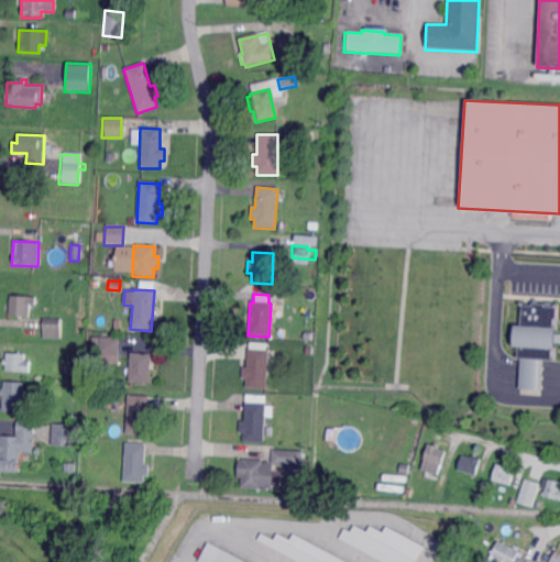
[(28,317),(8,316),(10,295),(30,297),(28,317)]
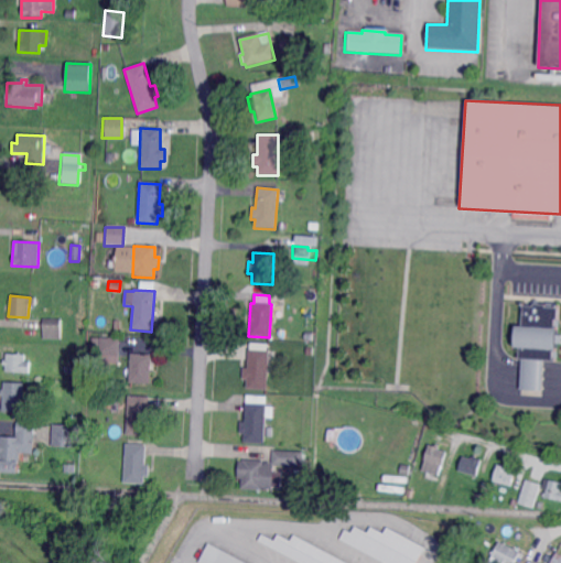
[(542,306),(552,306),(552,304),(556,304),(554,320),(556,320),(556,326),(553,326),(553,329),(553,334),(558,335),(557,343),(552,343),(552,349),(552,350),(553,350),(553,358),(551,358),(551,360),(539,360),(518,359),(515,358),(516,347),(511,346),(513,325),(518,326),(519,305),(518,305),(518,302),(520,303),(520,305),(530,305),(530,303),(542,304),(542,306)]
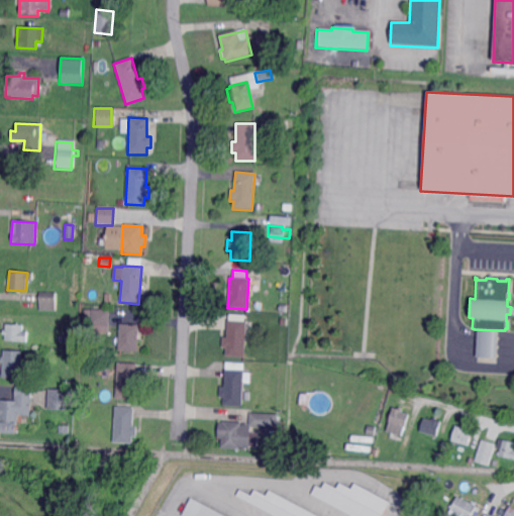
[(54,311),(38,311),(38,294),(55,294),(54,311)]
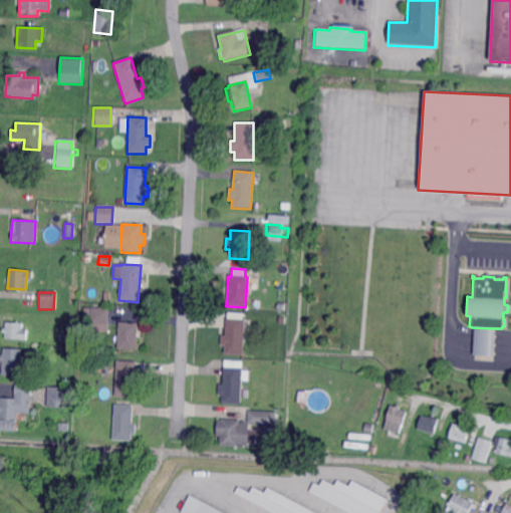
[(105,331),(87,331),(88,309),(106,309),(105,331)]
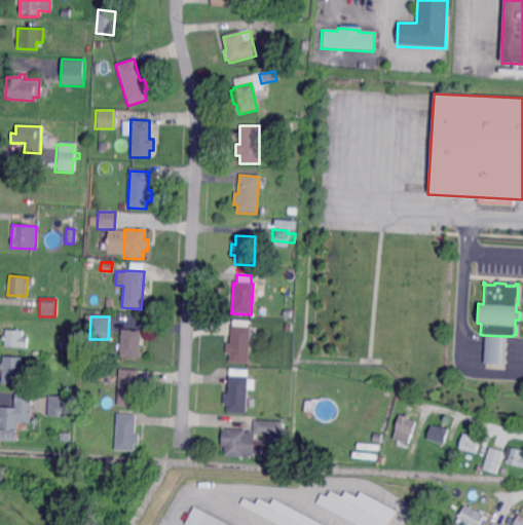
[(248,364),(229,363),(229,354),(225,353),(226,344),(230,344),(230,326),(250,327),(248,364)]
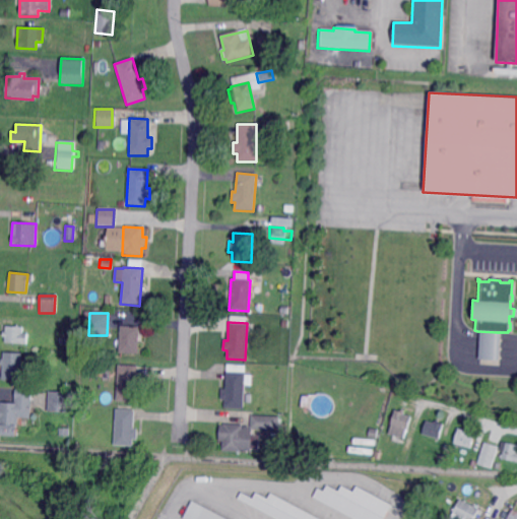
[(137,353),(118,353),(119,326),(138,327),(137,353)]
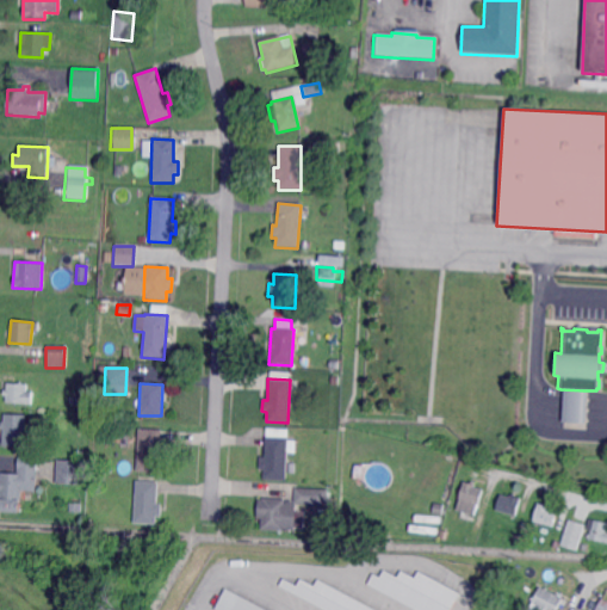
[(30,404),(5,402),(6,384),(25,384),(25,392),(31,392),(30,404)]
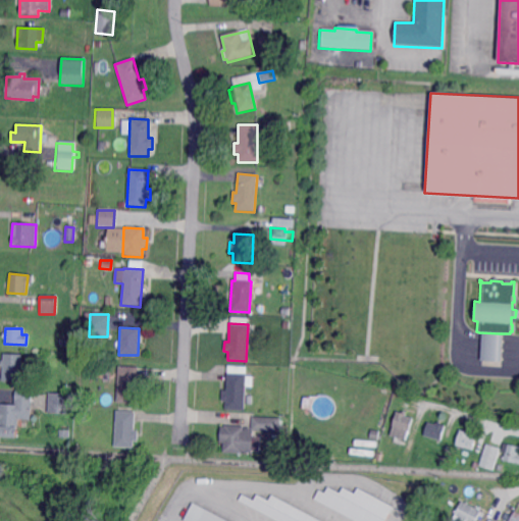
[(499,333),(479,332),(479,336),(478,344),(478,353),(478,360),(498,361),(498,354),(499,346),(499,337),(499,333)]
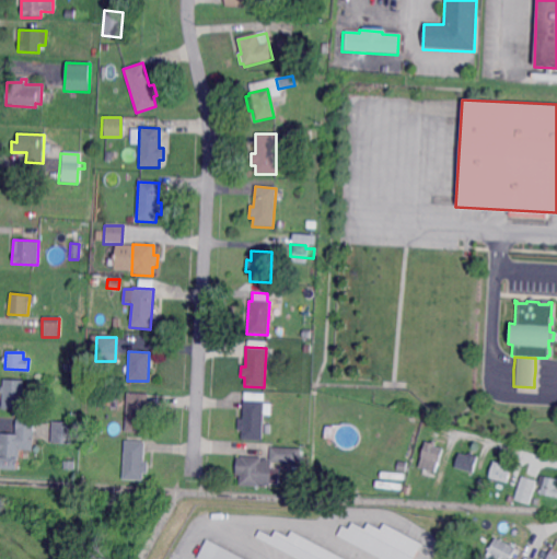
[(21,410),(1,409),(2,380),(23,381),(21,410)]
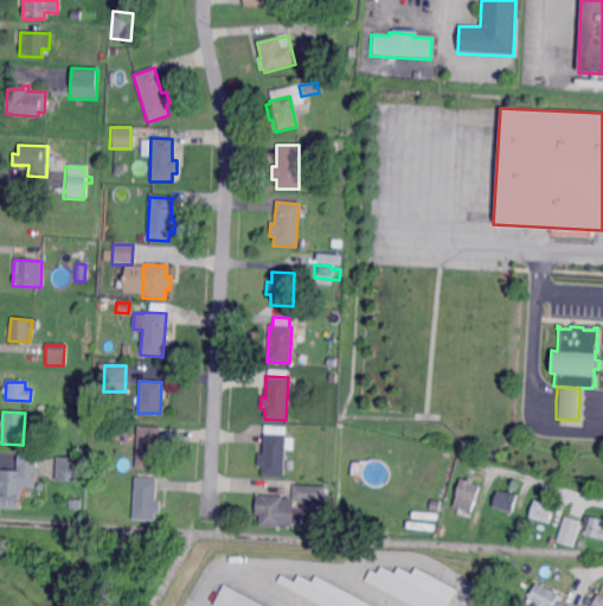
[(156,470),(134,469),(136,427),(159,427),(156,470)]
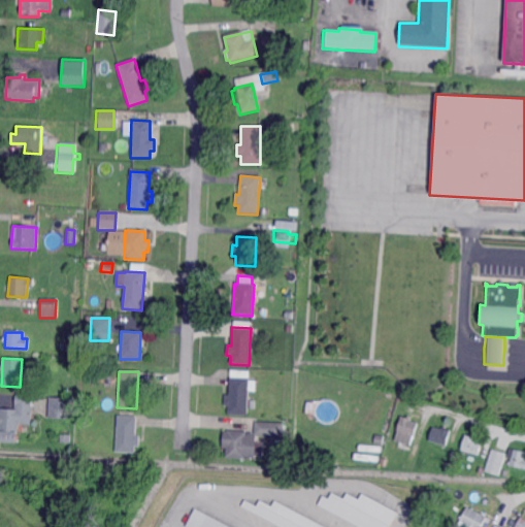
[(247,416),(227,415),(228,406),(224,405),(224,395),(228,396),(229,377),(248,379),(247,416)]
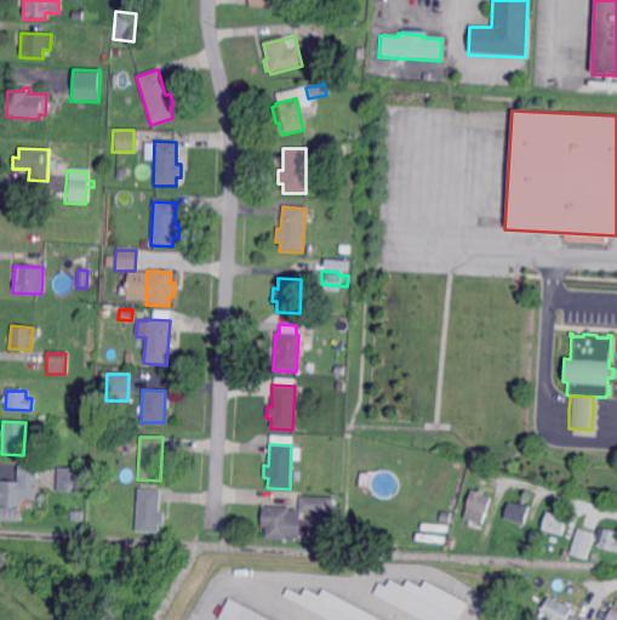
[(34,501),(20,500),(17,524),(0,522),(0,483),(15,484),(16,466),(36,467),(34,501)]
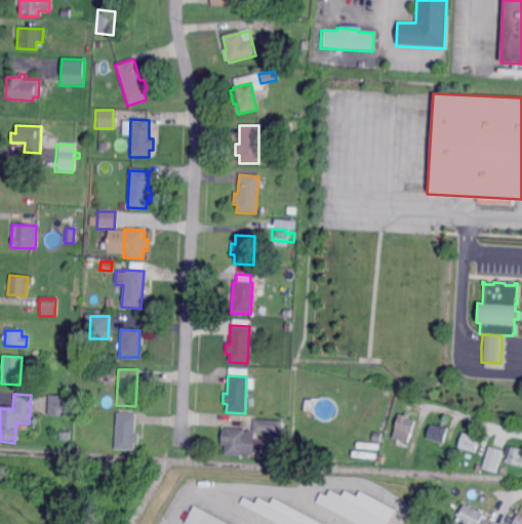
[(70,416),(47,415),(47,396),(70,396),(70,416)]
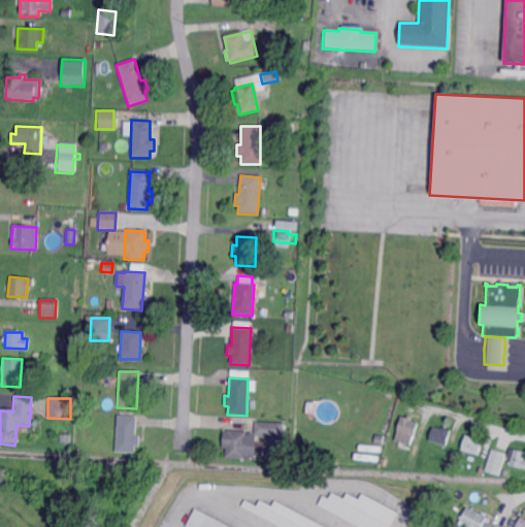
[(138,447),(134,446),(134,454),(115,453),(117,416),(136,417),(135,435),(138,436),(138,447)]
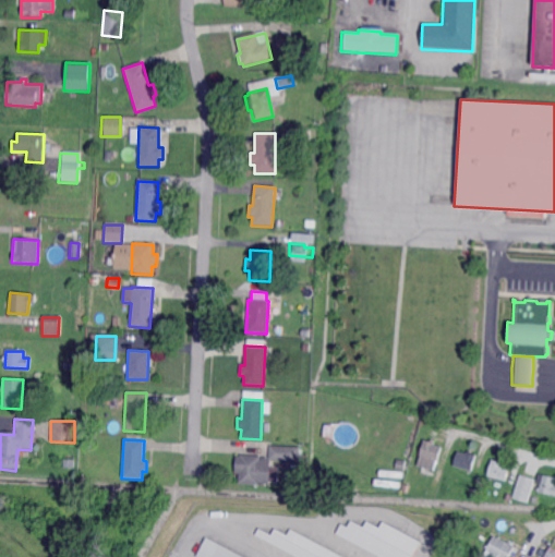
[(432,471),(415,465),(423,440),(433,444),(432,445),(439,447),(432,471)]
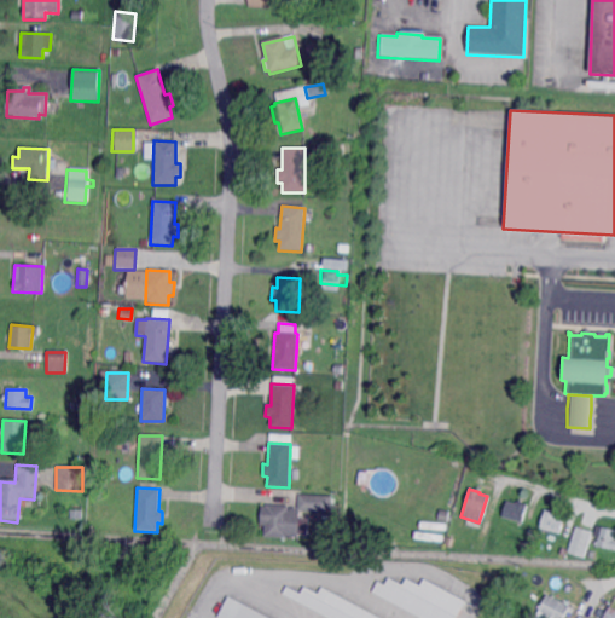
[(328,513),(295,512),(295,496),(329,497),(328,513)]
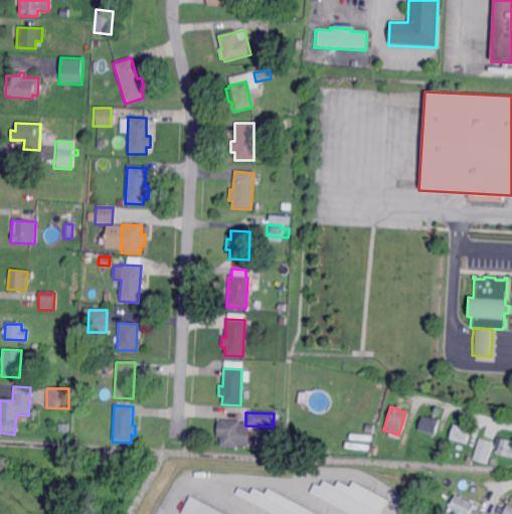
[(428,419),(429,417),(438,420),(434,435),(417,430),(420,417),(428,419)]
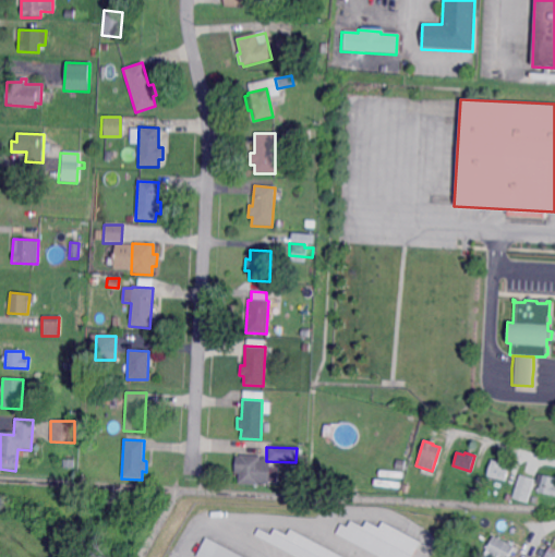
[(257,461),(258,461),(258,459),(264,459),(264,462),(267,462),(267,486),(237,485),(237,474),(233,474),(233,458),(238,458),(238,457),(257,457),(257,461)]
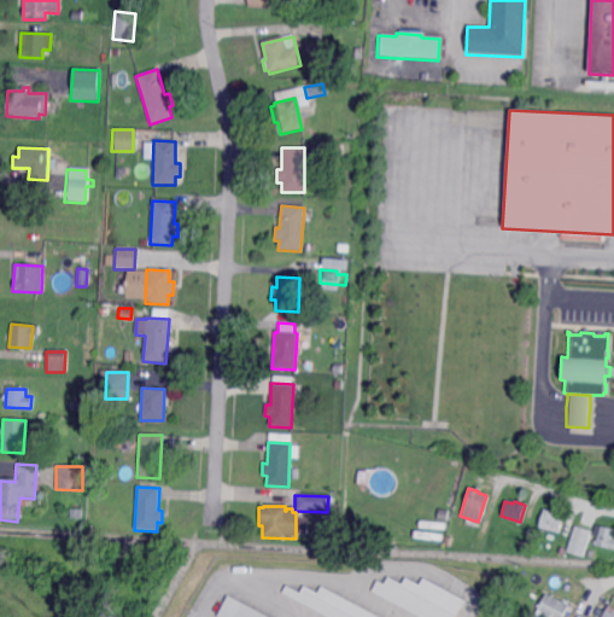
[(557,533),(538,528),(543,510),(554,513),(554,514),(562,517),(557,533)]
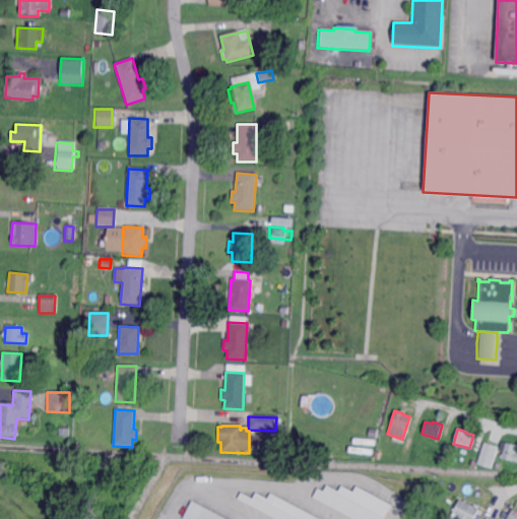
[(374,441),(366,439),(368,430),(376,432),(374,441)]
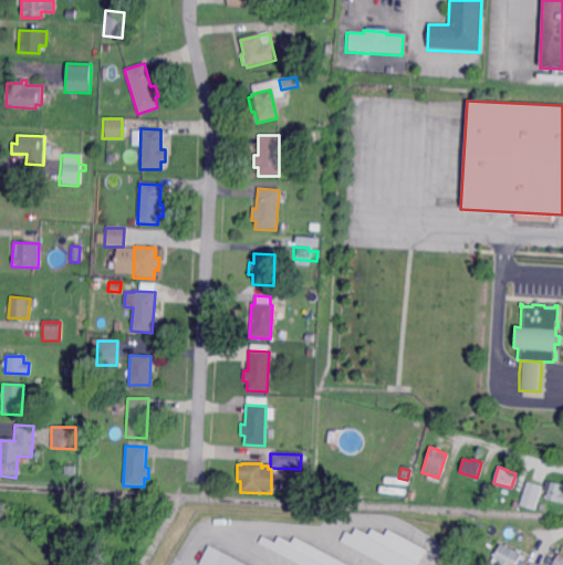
[(562,503),(545,499),(548,492),(543,491),(545,481),(562,485),(562,488),(562,503)]
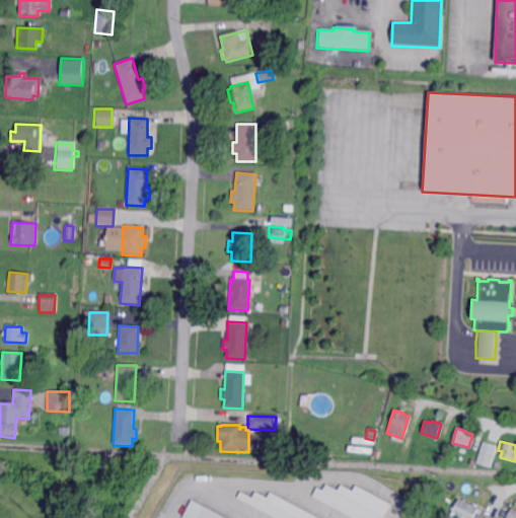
[(489,467),(474,463),(482,442),(495,446),(489,467)]
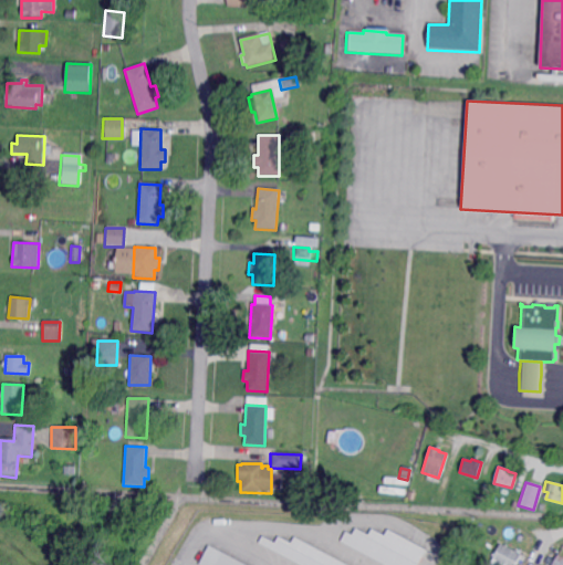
[(340,543),(383,564),(414,564),(423,548),(384,529),(381,535),(368,529),(365,535),(348,526),(340,543)]
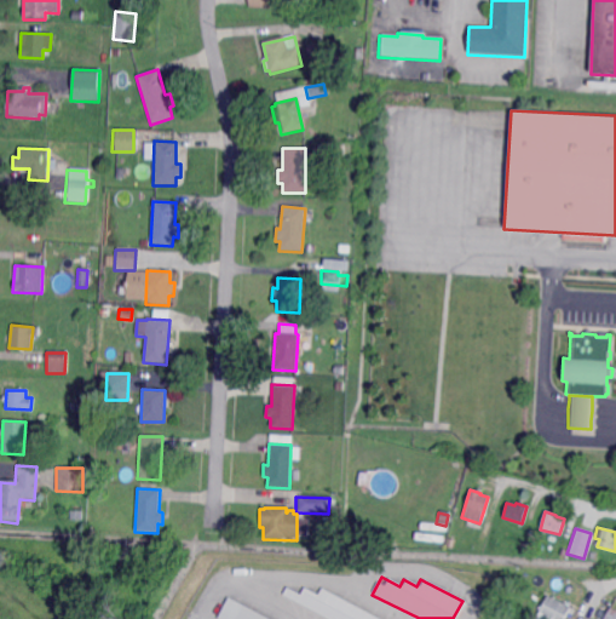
[(378,618),(317,590),(315,594),(300,586),(292,605),(323,618),(378,618)]
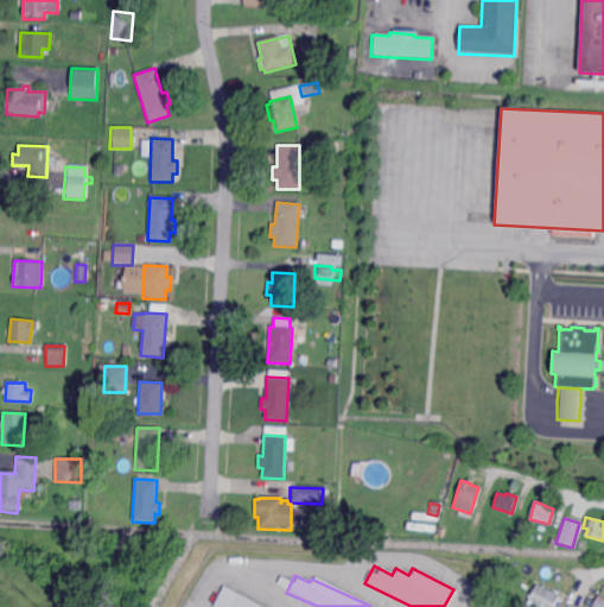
[(501,593),(490,588),(495,577),(506,583),(501,593)]
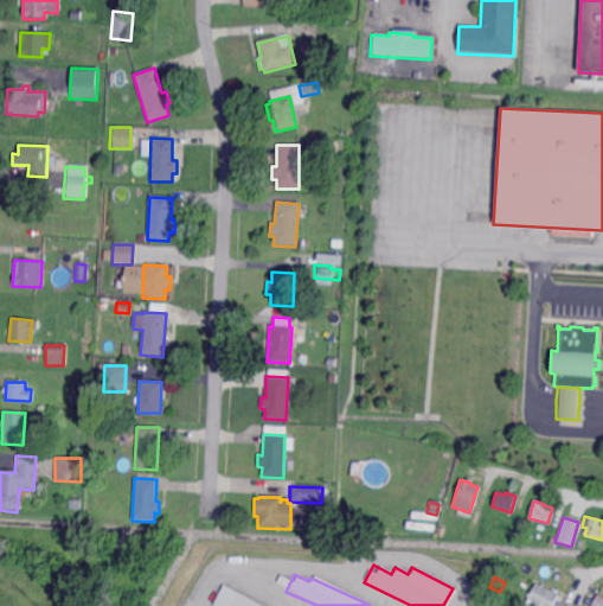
[(524,605),(534,584),(557,594),(551,605),(524,605)]
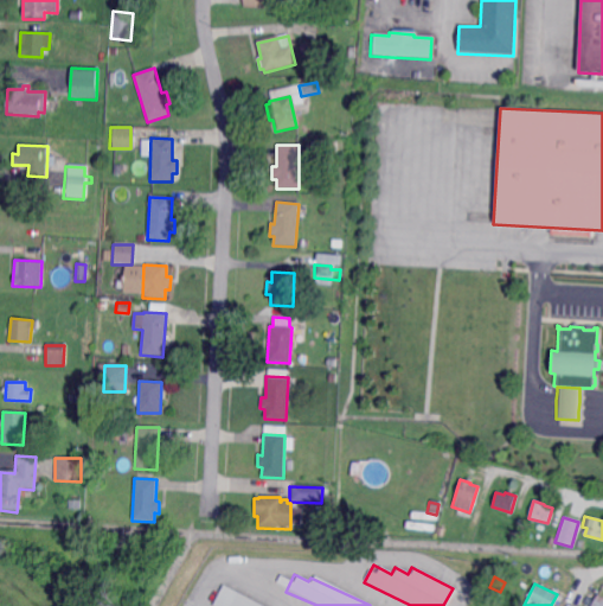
[(211,605),(222,585),(262,605),(211,605)]
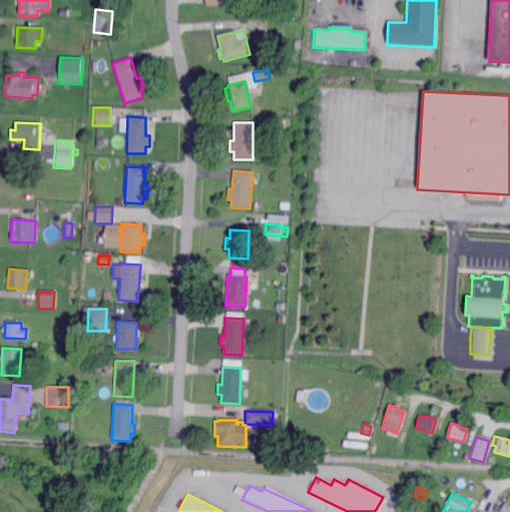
[(500,511),(504,503),(509,505),(509,511),(500,511)]
